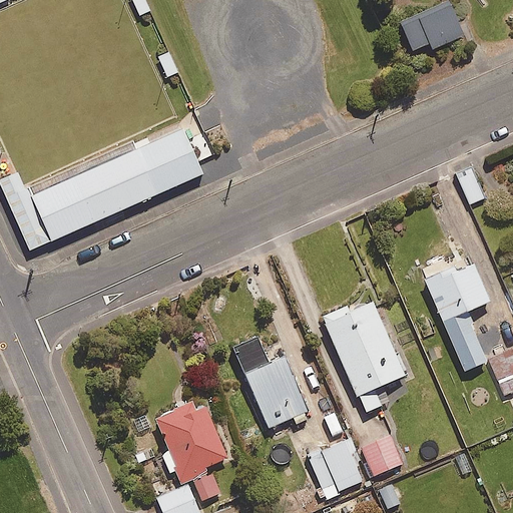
[(466,34),(450,0),(446,0),(400,21),(413,49),(430,42),(433,49),(466,34)]
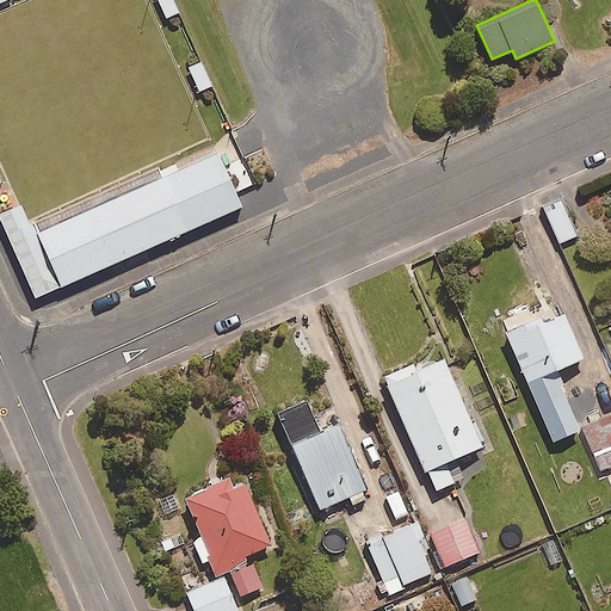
[(22,204),(0,213),(0,218),(35,298),(245,207),(220,148),(32,230),(28,220),(22,204)]
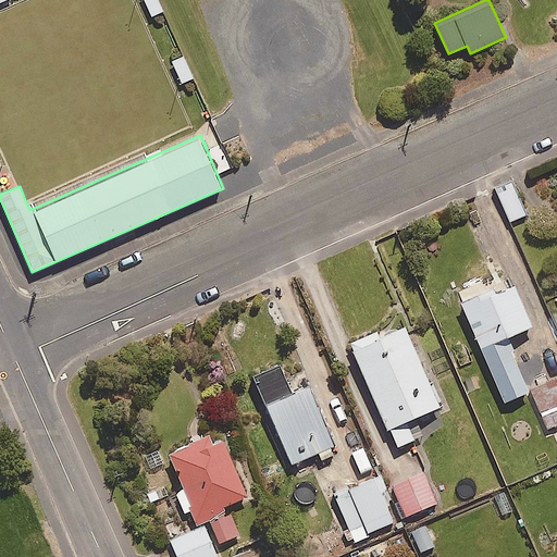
[(525,213),(512,180),(495,186),(509,221),(525,213)]
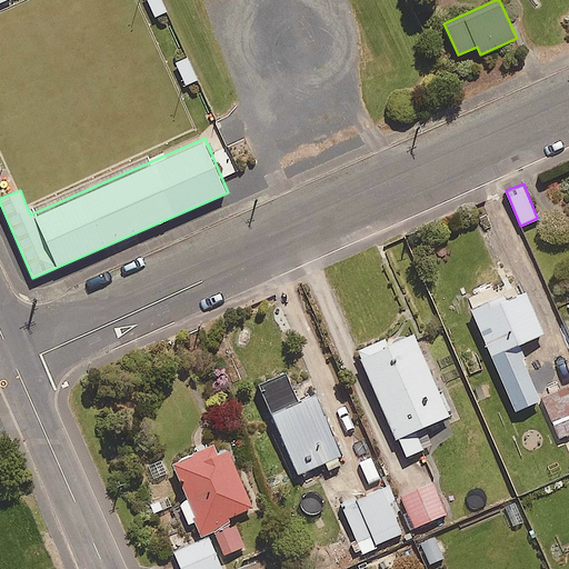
[(505,289),(470,305),(513,409),(538,399),(520,358),(526,356),(519,340),(541,331),(522,287),(507,293),(505,289)]
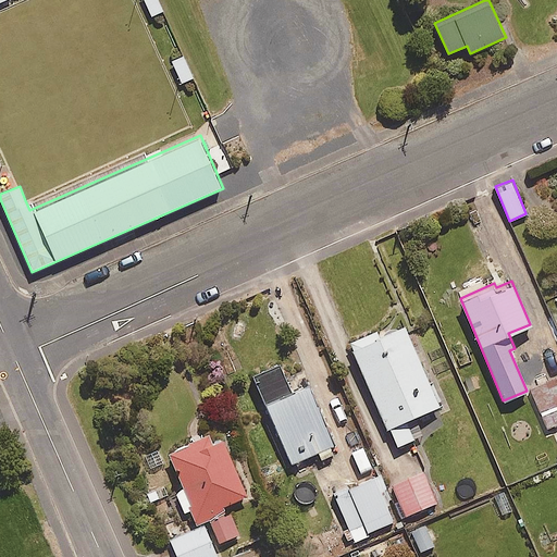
[(349,342),(386,428),(388,428),(396,445),(422,434),(415,415),(438,405),(403,323),(378,334),(375,330),(349,342)]
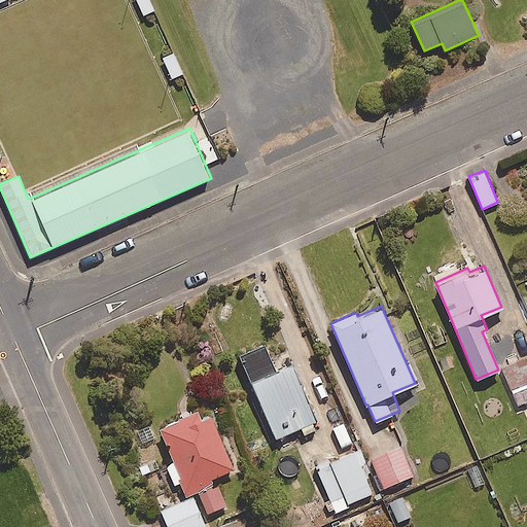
[(271,360),(264,344),(239,355),(275,437),(300,426),(303,433),(318,426),(287,354),(271,360)]
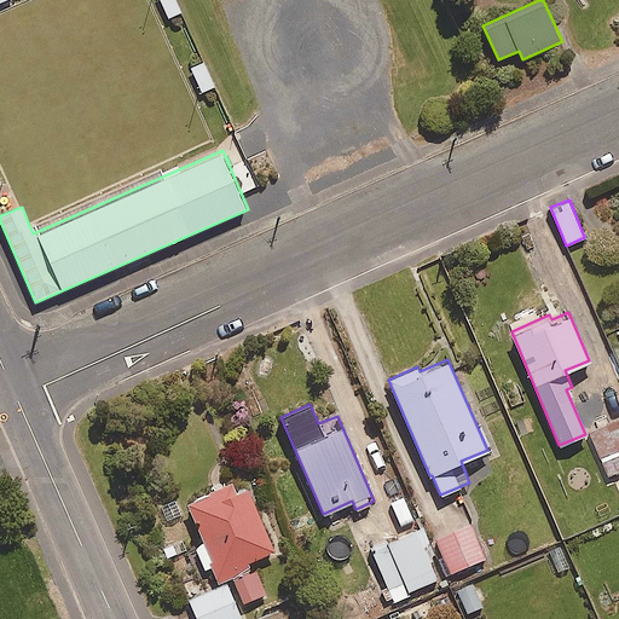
[(618,469),(618,417),(589,432),(608,475),(618,469)]
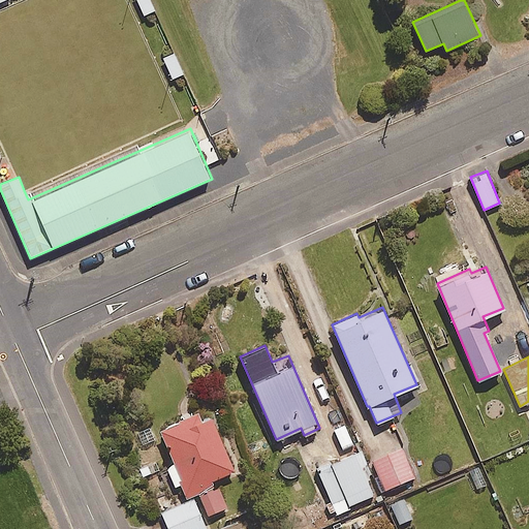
[(199,419),(197,412),(159,428),(173,463),(166,465),(175,487),(181,484),(186,497),(197,493),(207,515),(226,506),(218,486),(214,488),(210,478),(234,469),(212,414),(199,419)]
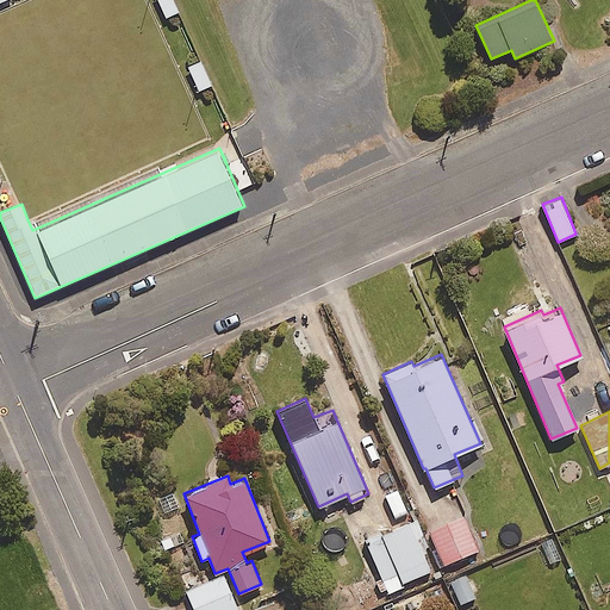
[(477,549),(465,516),(431,529),(443,562),(477,549)]
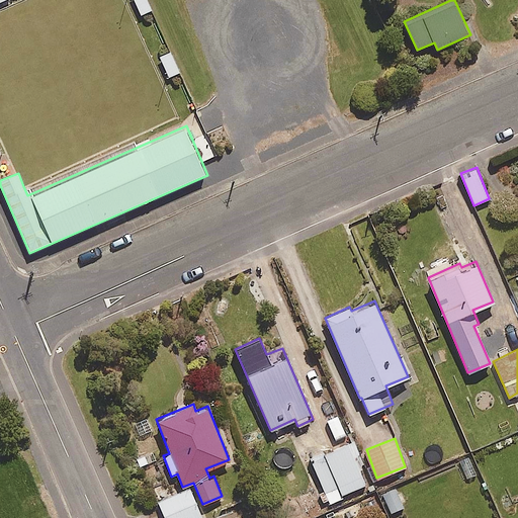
[(369,488),(351,443),(312,459),(330,504),(369,488)]
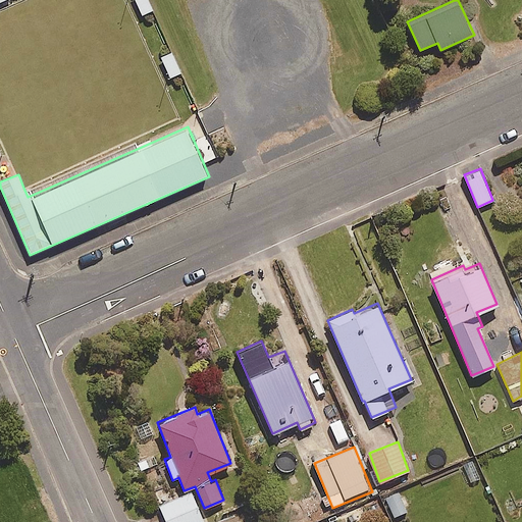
[(475,461),(462,466),(469,486),(482,481),(475,461)]
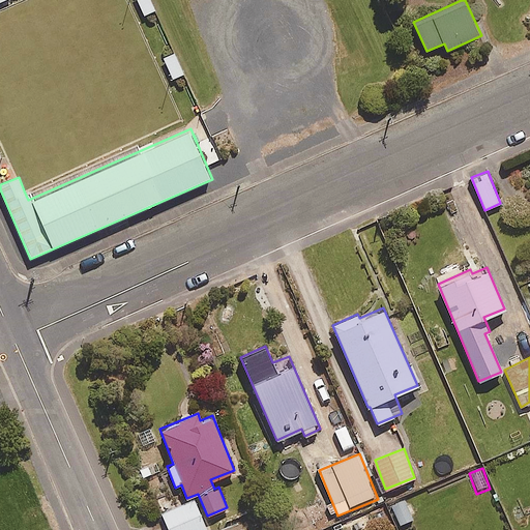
[(203,529),(207,529),(195,499),(162,512),(168,529),(203,529)]
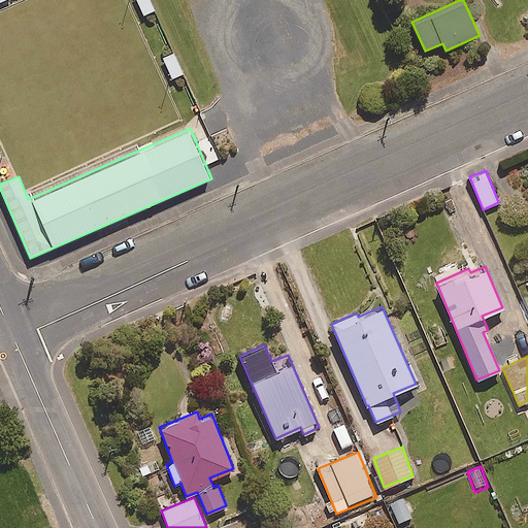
[(403,497),(390,502),(399,522),(411,517),(403,497)]
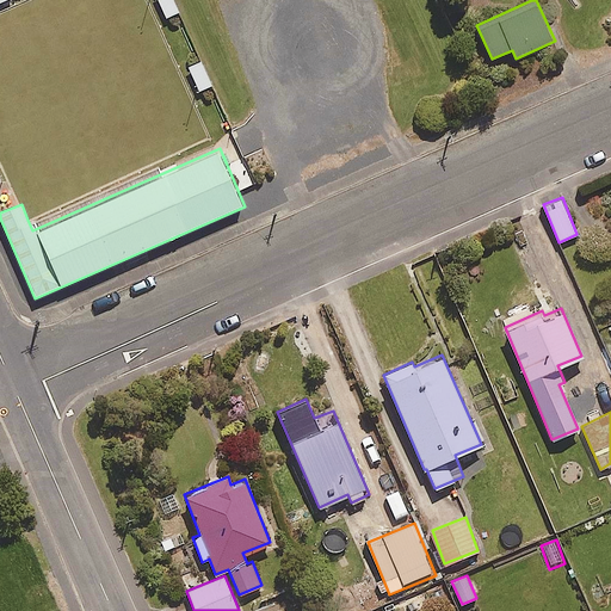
[(381,605),(371,578),(355,584),(364,610),(381,605)]
